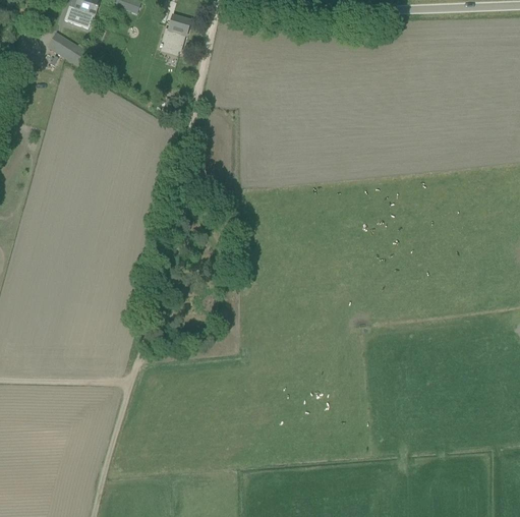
[(92,18),(93,18),(99,0),(72,0),(71,5),(70,5),(65,18),(89,26),(92,18)]
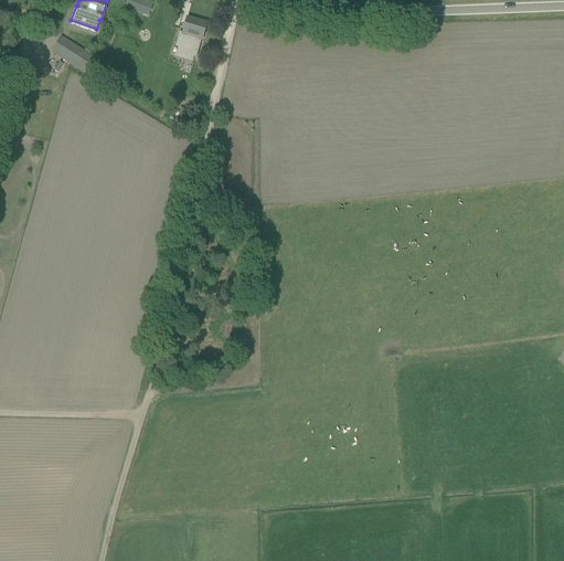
[(124,0),(123,2),(149,11),(153,0),(124,0)]
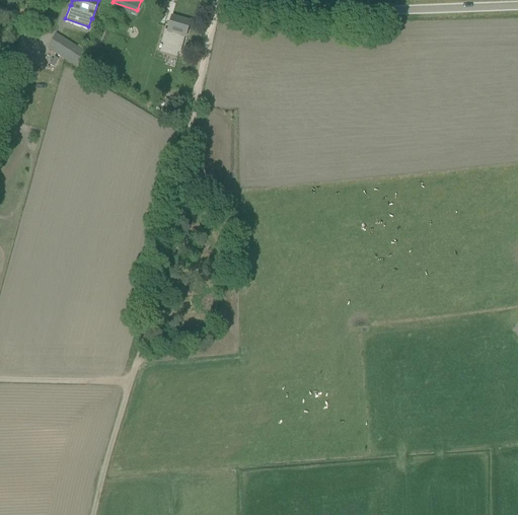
[(186,33),(190,18),(172,13),(168,27),(165,27),(161,43),(160,43),(159,45),(162,45),(180,50),(185,33),(186,33)]
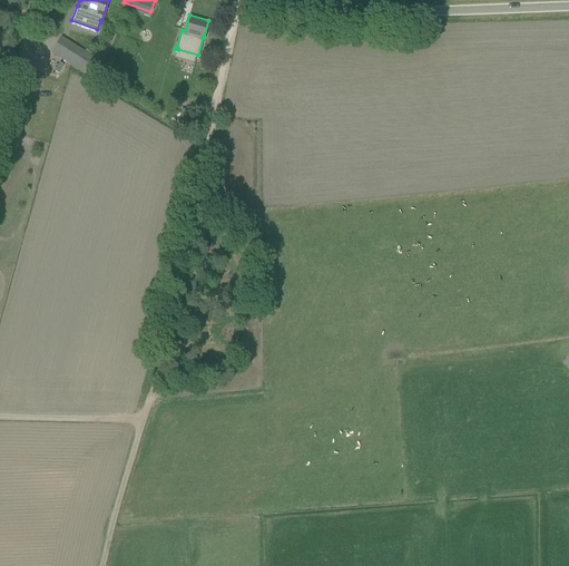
[(62,36),(55,50),(88,69),(94,55),(62,36)]
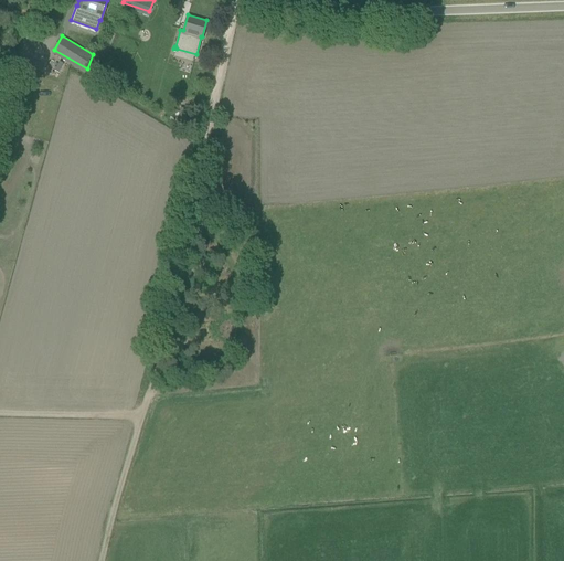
[(124,85),(128,86),(134,75),(128,73),(124,85)]
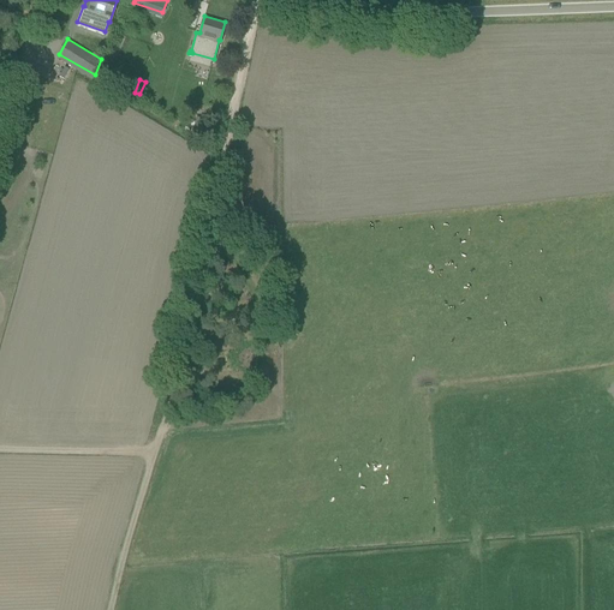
All buildings are outlined.
